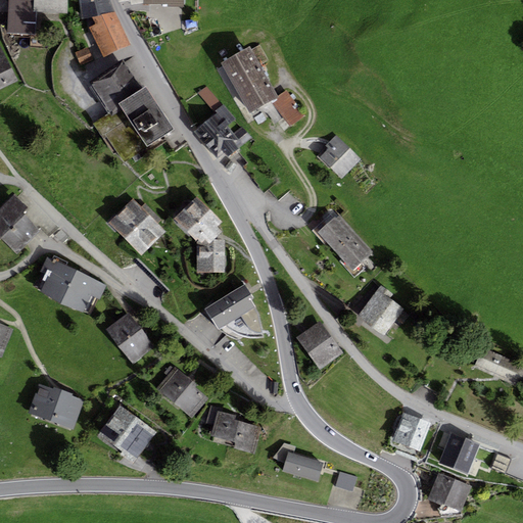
[(34,12),(34,0),(8,0),(8,33),(36,34),(37,12),(34,12)]
